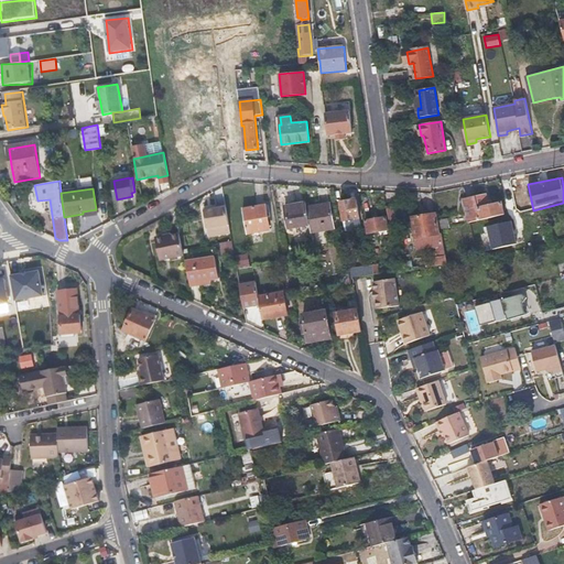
[(469,223),(503,214),(501,203),(488,206),(486,195),(464,201),(469,223)]
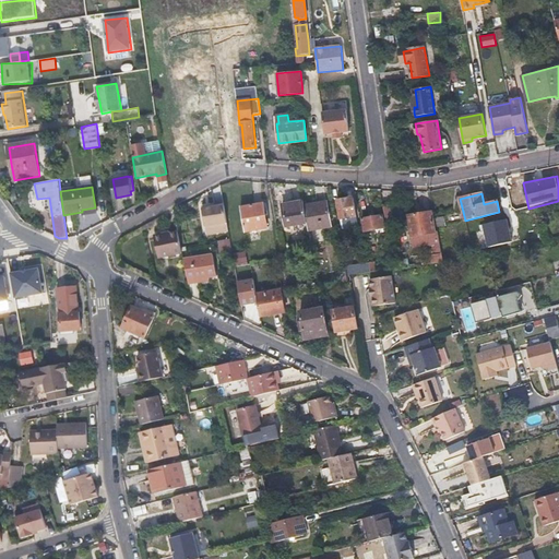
[(337,201),(342,219),(356,216),(352,198),(337,201)]
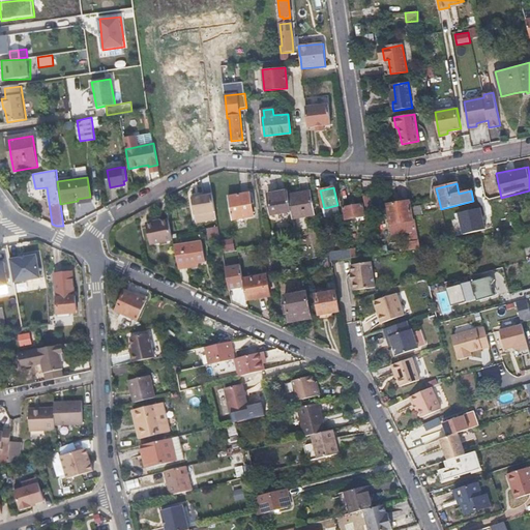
[(290,211),(288,195),(287,190),(267,195),(271,214),(290,211)]
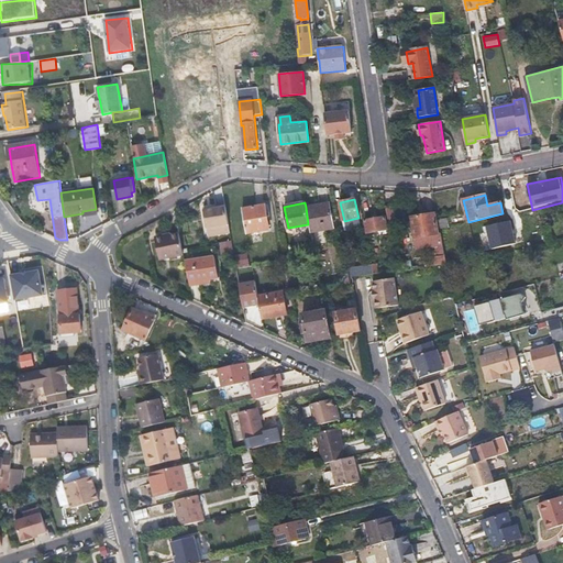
[(329,203),(306,207),(308,224),(310,232),(333,228),(329,203)]
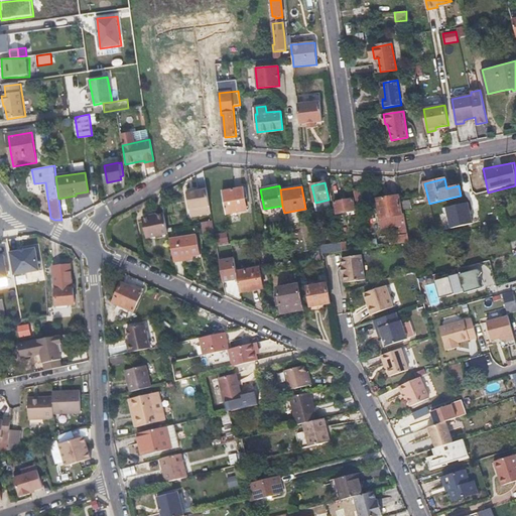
[(227,215),(247,211),(243,188),(223,192),(227,215)]
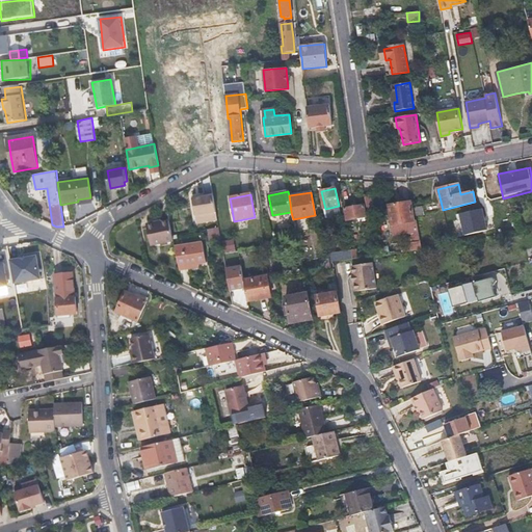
[(367,210),(374,208),(372,194),(364,195),(367,210)]
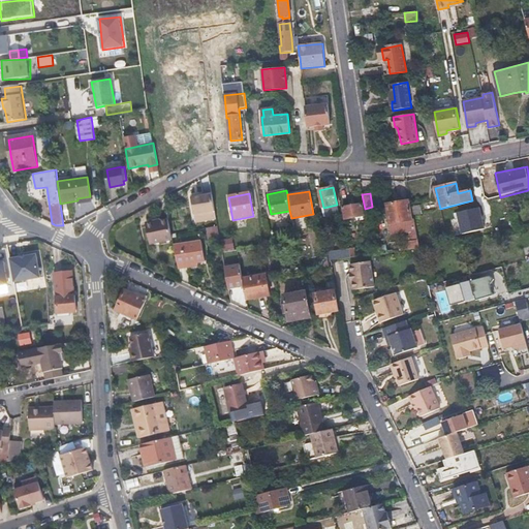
[(194,215),(215,211),(212,194),(191,198),(194,215)]
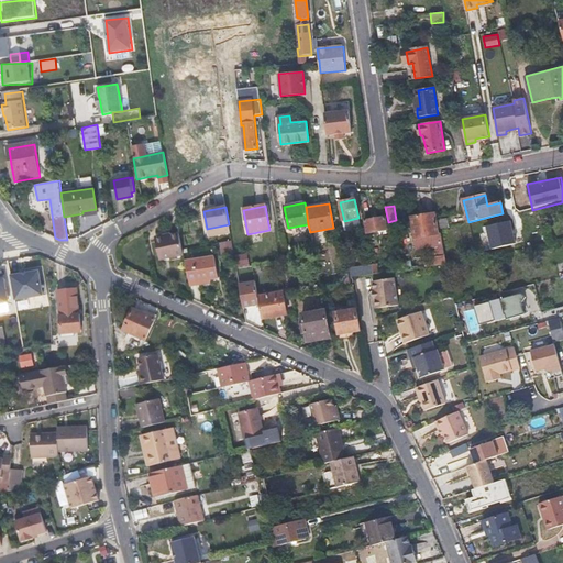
[(420,241),(420,239),(438,234),(433,213),(411,218),(416,241),(420,241)]
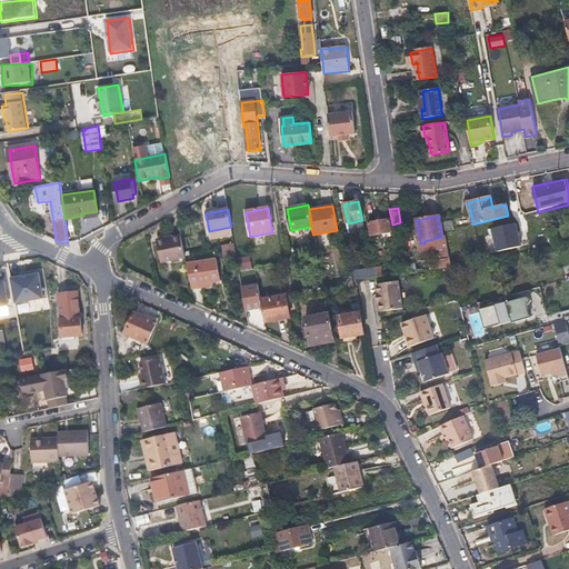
[(369,236),(391,231),(389,219),(367,223),(369,236)]
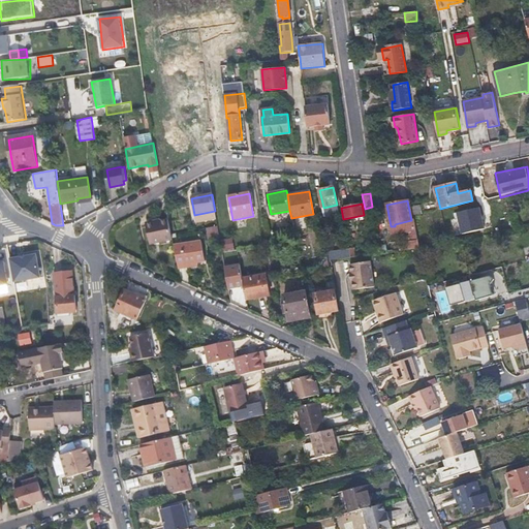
[(483,208),(457,211),(460,235),(486,230),(483,208)]
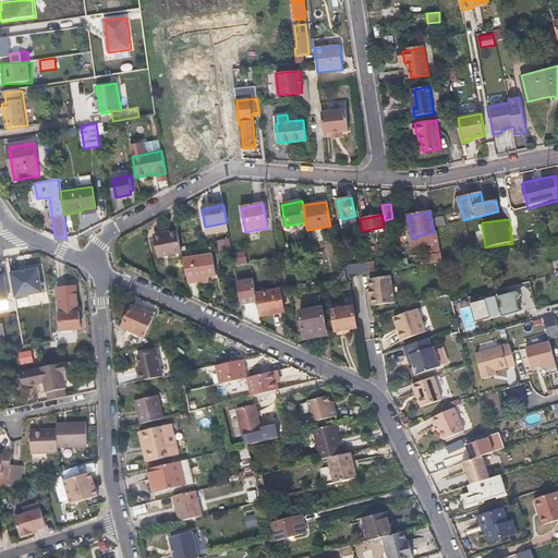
[(180,253),(176,231),(152,237),(156,258),(180,253)]
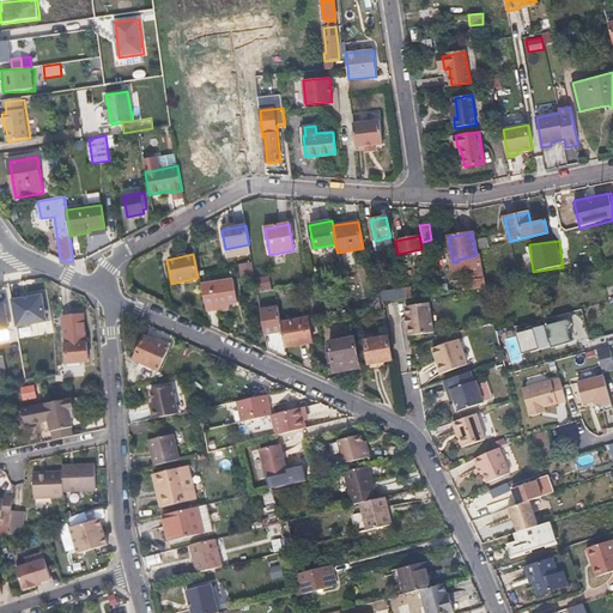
[(240,263),(241,275),(253,274),(253,262),(240,263)]
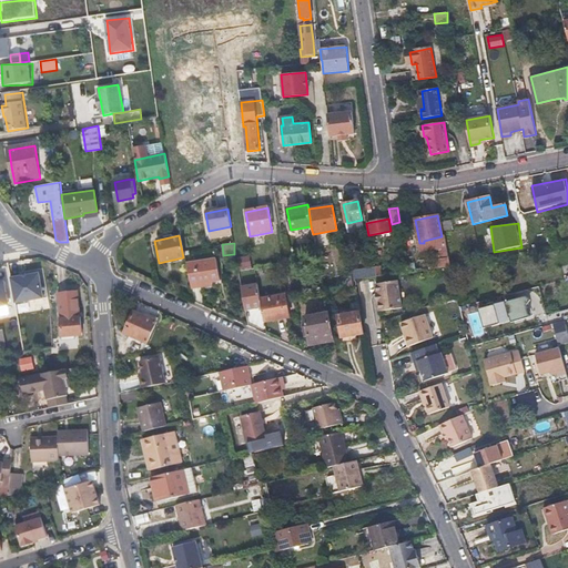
[(447,244),(439,246),(443,262),(436,263),(437,269),(452,267),(447,244)]
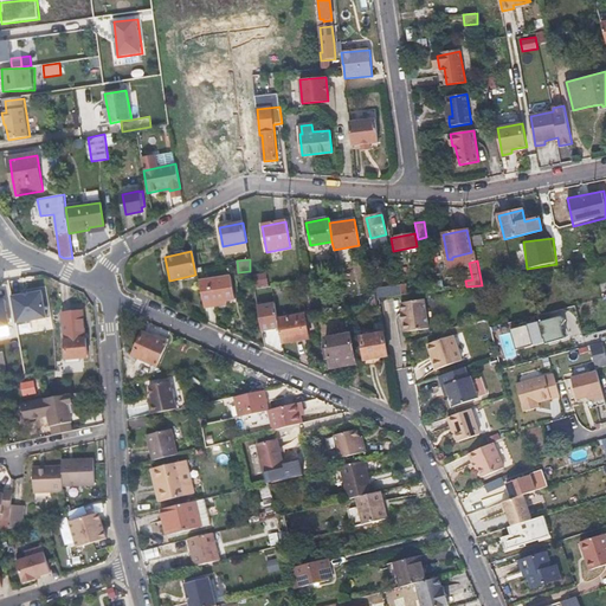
[(266,274),(253,274),(255,288),(268,287),(266,274)]
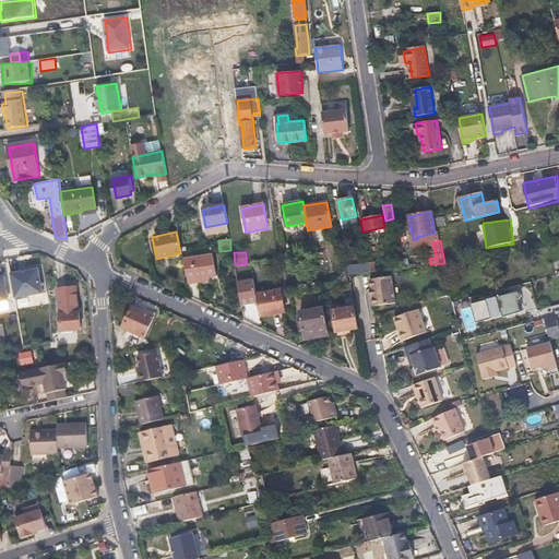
[(198,286),(198,284),(218,280),(214,259),(183,265),(188,288),(198,286)]
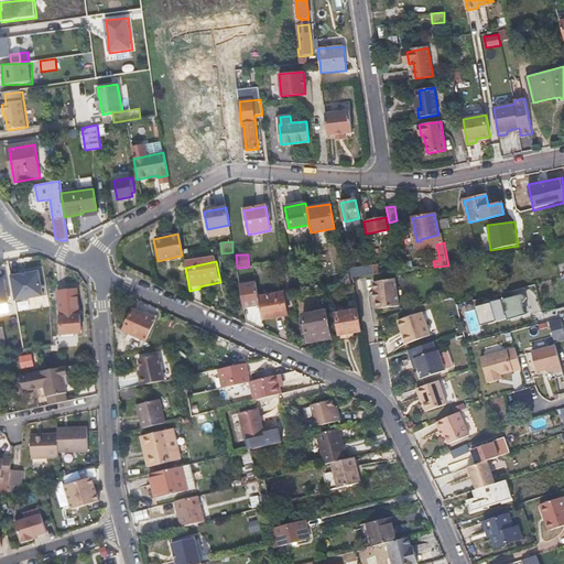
[(400,271),(398,261),(372,266),(373,274),(400,271)]
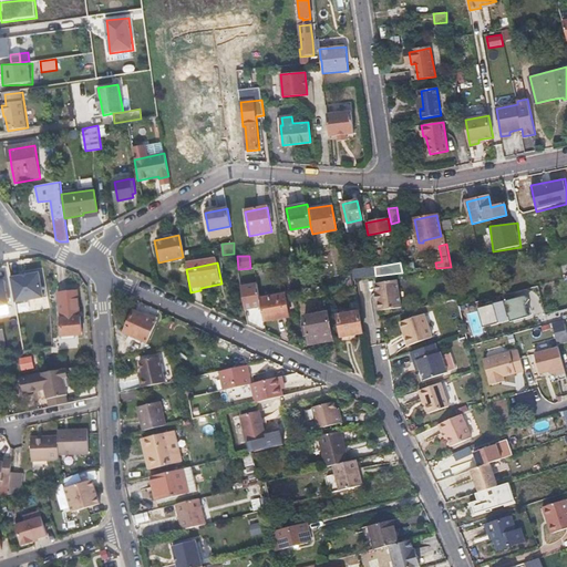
[(354,279),(372,276),(370,266),(352,269),(354,279)]
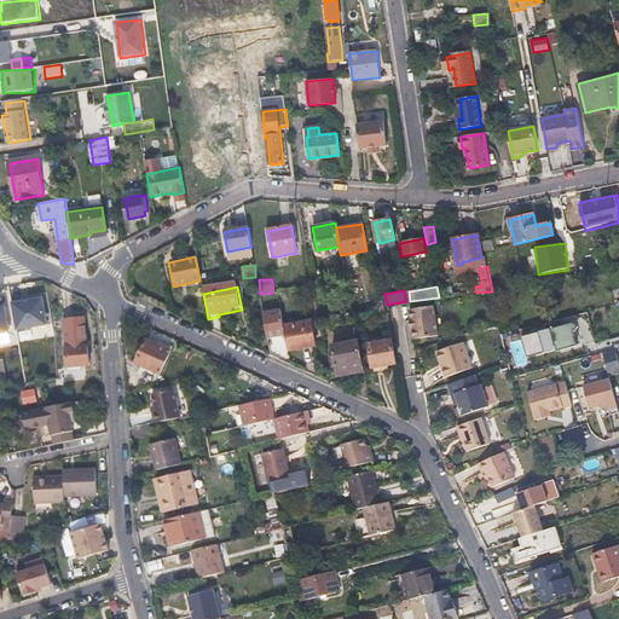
[(47,298),(13,301),(17,330),(50,327),(47,298)]
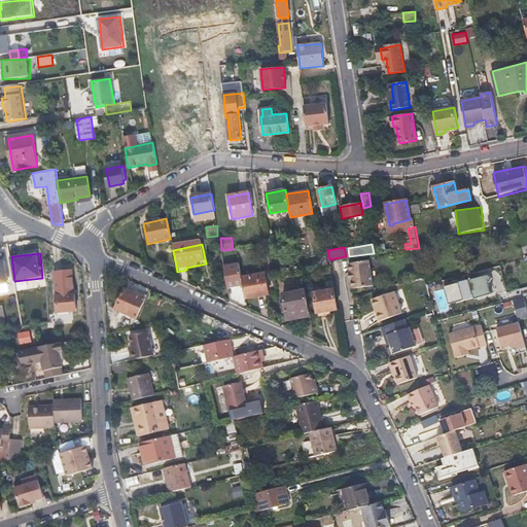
[(4,260),(0,260),(0,287),(8,286),(4,260)]
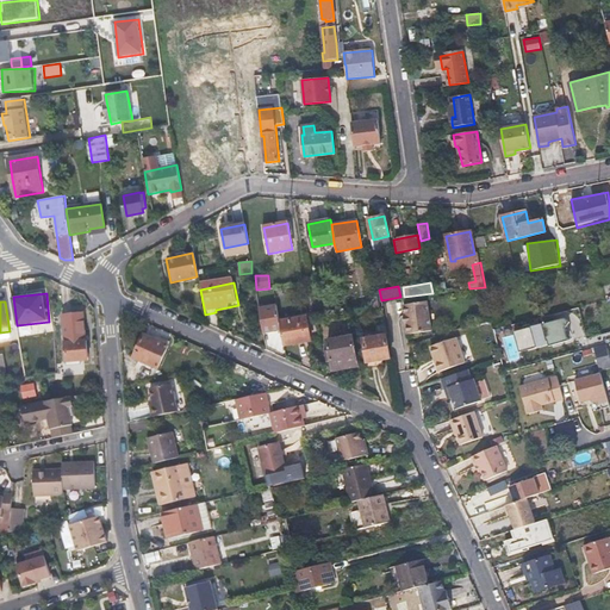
[(427,302),(404,304),(405,313),(406,324),(408,334),(431,331),(427,302)]
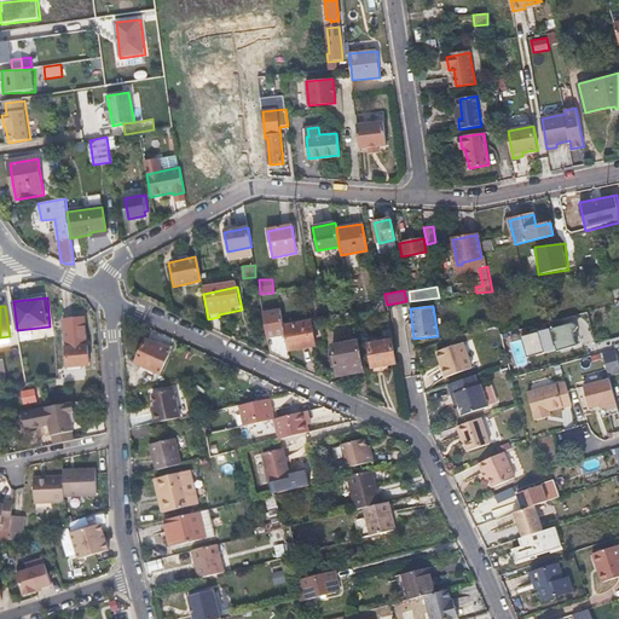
[(583,317),(519,334),(526,360),(589,345),(583,317)]
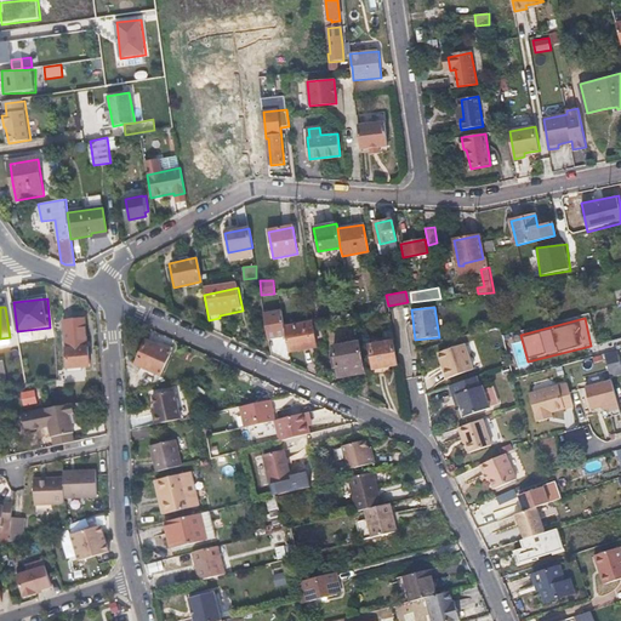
[(72,371),(78,370),(84,369),(84,366),(92,365),(86,319),(64,323),(72,371)]
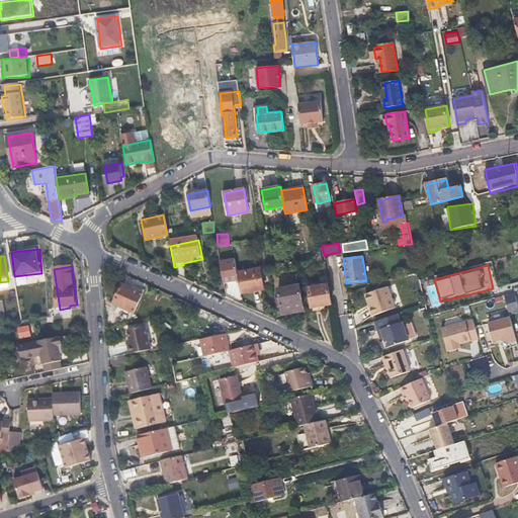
[(241,293),(264,289),(260,268),(237,272),(241,293)]
